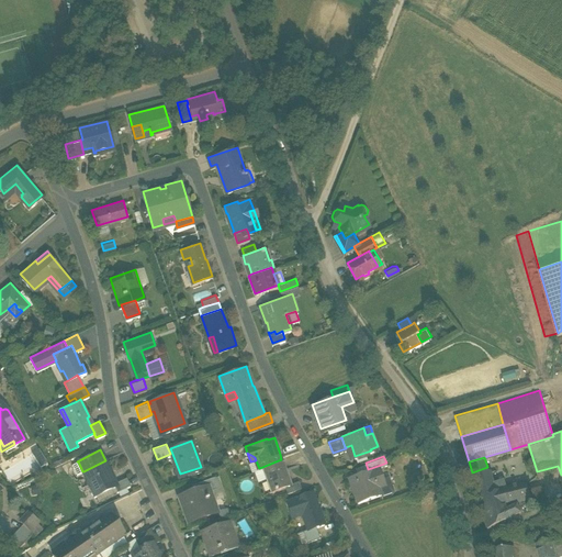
[(283,459),(281,459),(262,467),(270,490),(285,485),(291,482),(283,459)]
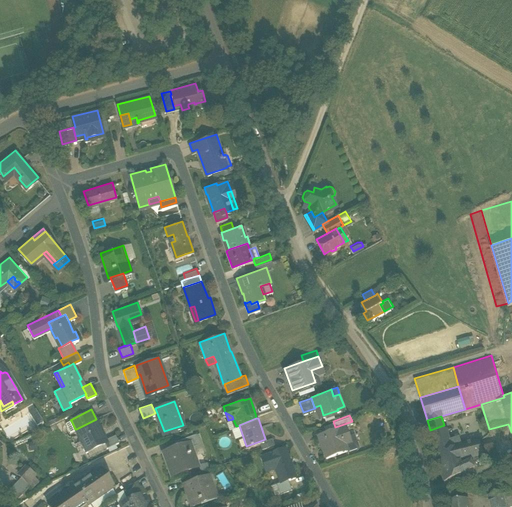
[(70,431),(75,429),(71,420),(65,422),(70,431)]
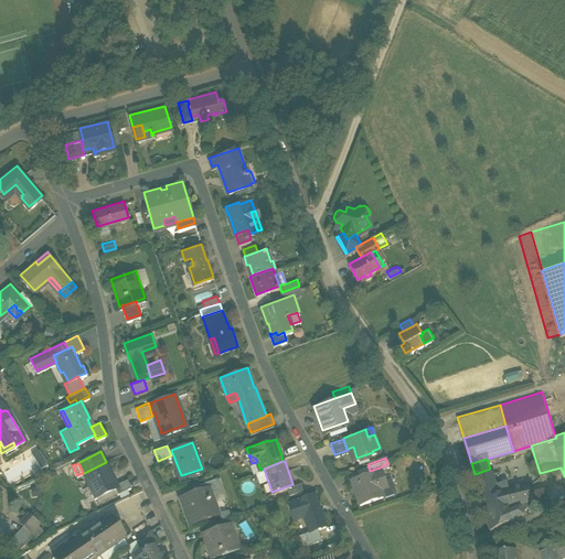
[(112,479),(104,463),(84,473),(96,496),(94,496),(95,497),(115,487),(117,486),(116,483),(114,477),(112,479)]
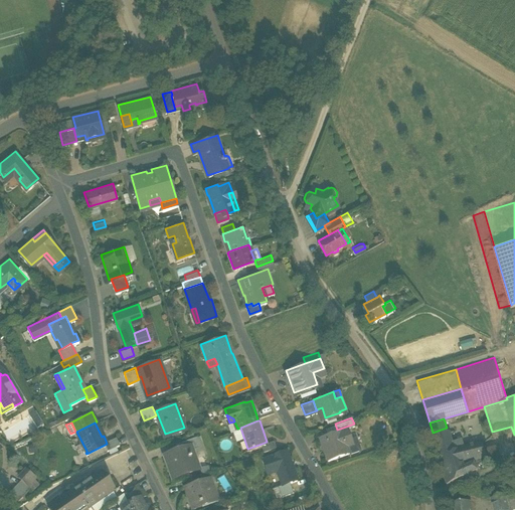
[(320,436),(328,458),(348,451),(345,440),(350,438),(346,427),(337,430),(320,436)]
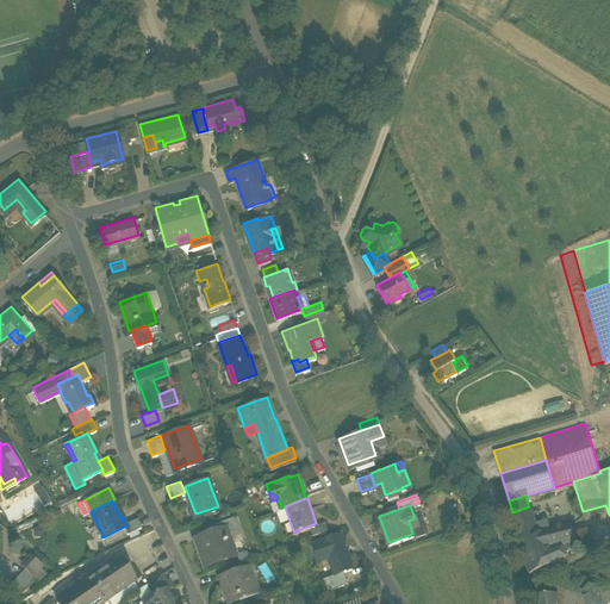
[(534,521),(529,506),(512,512),(518,536),(536,530),(534,521)]
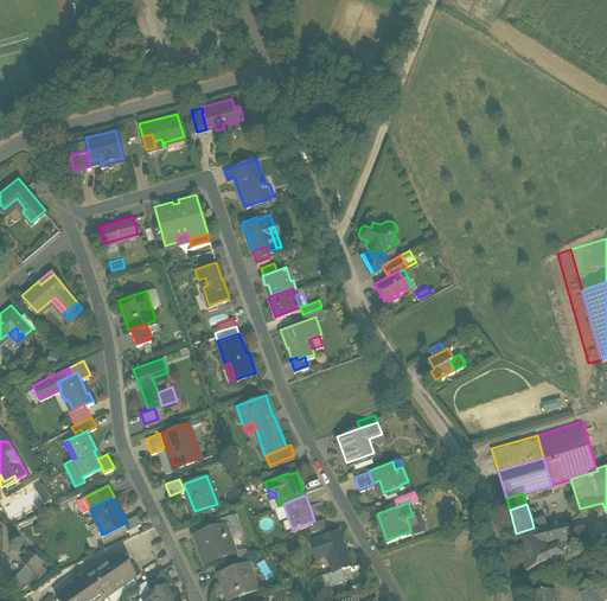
[(208,522),(210,528),(224,523),(227,528),(235,524),(231,513),(208,522)]
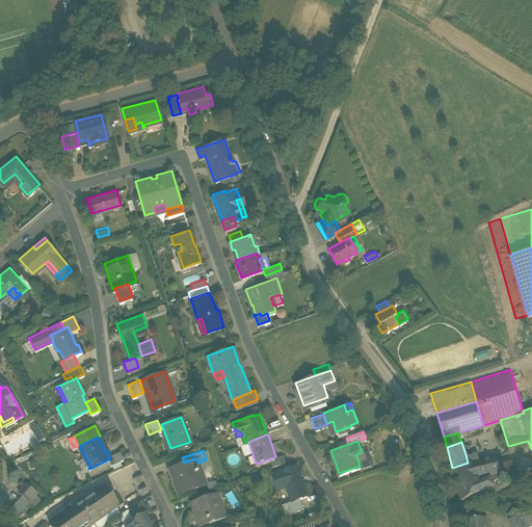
[(108,459),(110,465),(123,458),(120,451),(109,455),(110,458),(108,459)]
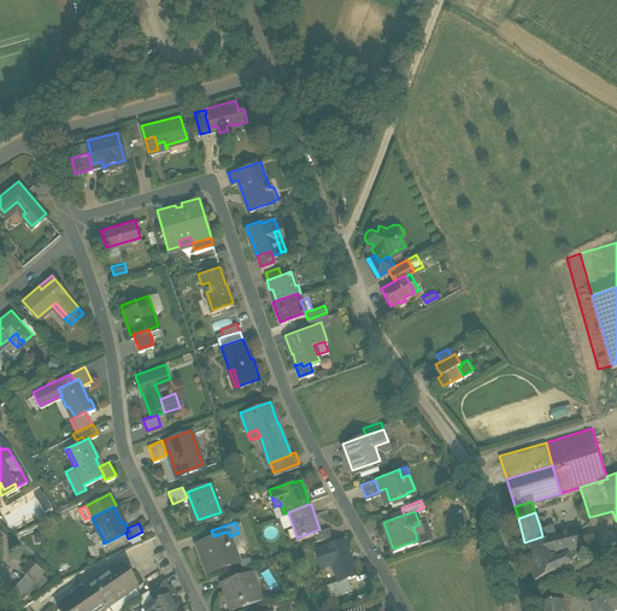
[(542,536),(556,532),(553,523),(540,527),(542,536)]
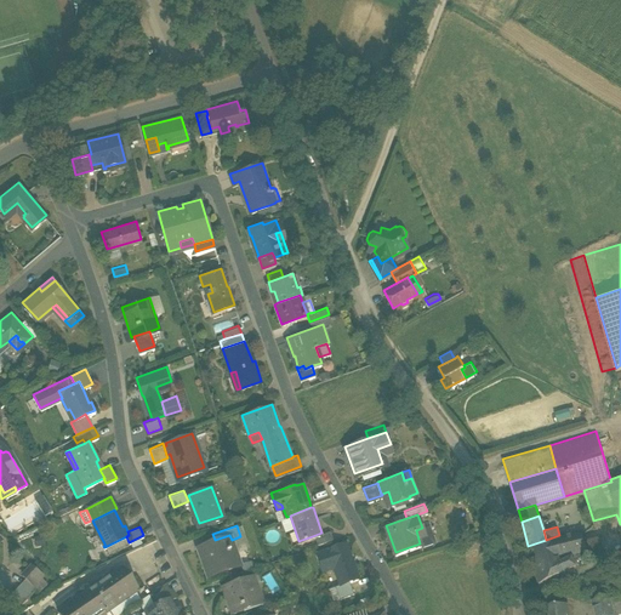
[(315,535),(318,542),(332,537),(330,529),(322,533),(315,535)]
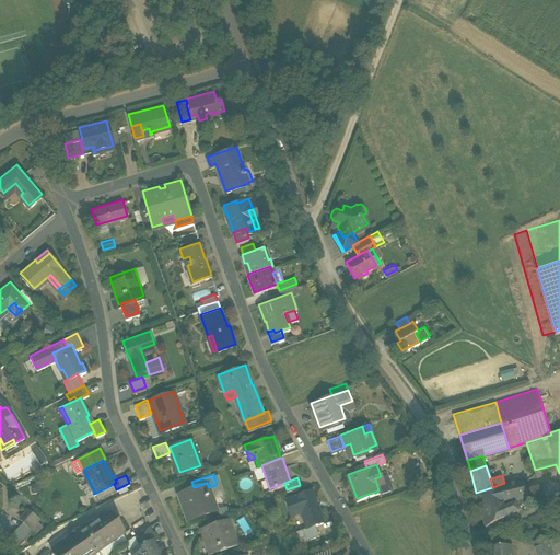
[(476,493),(486,523),(520,509),(516,500),(513,503),(512,499),(529,495),(527,487),(525,478),(504,483),(492,487),(476,493)]
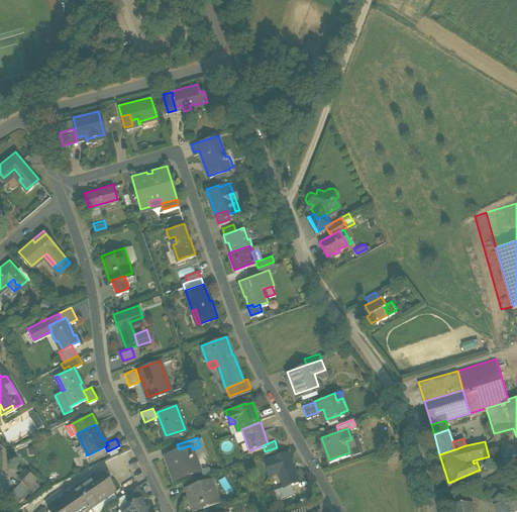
[(165,455),(173,478),(174,478),(173,476),(189,471),(190,472),(199,469),(193,449),(191,445),(179,449),(165,455)]
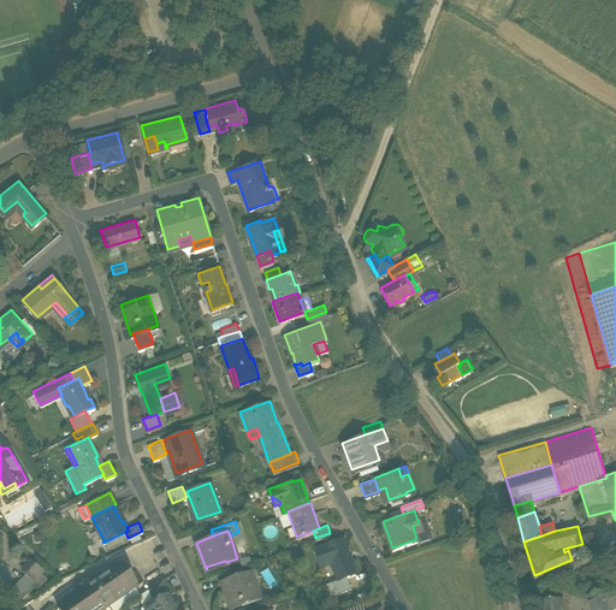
[(582,544),(584,549),(598,545),(593,531),(580,536),(582,544)]
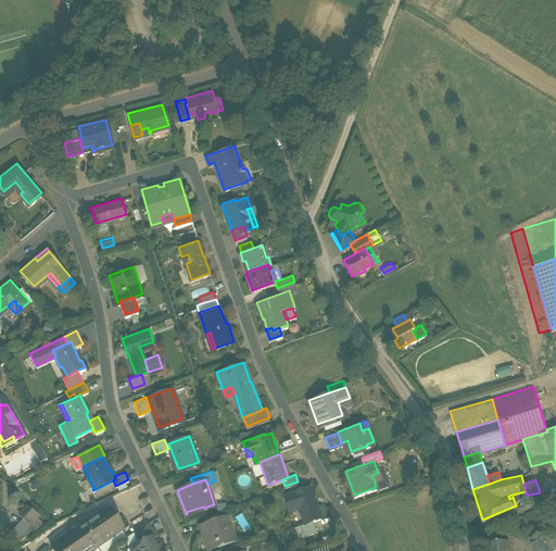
[(310,485),(293,490),(298,504),(304,522),(312,520),(320,516),(310,485)]
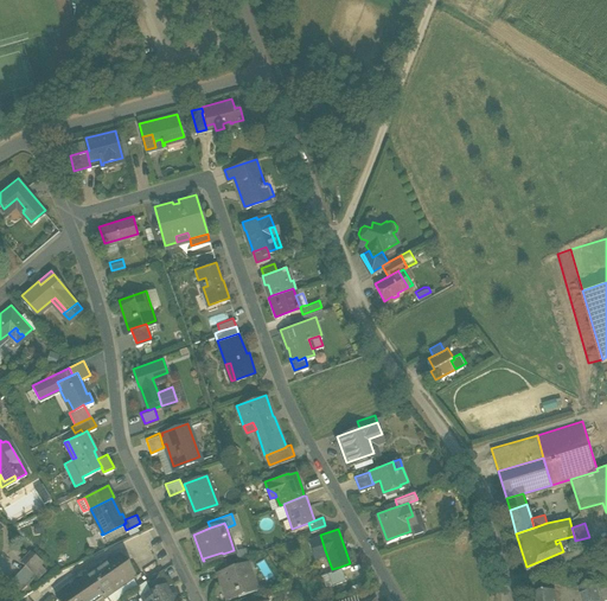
[(314,554),(325,550),(320,535),(308,539),(314,554)]
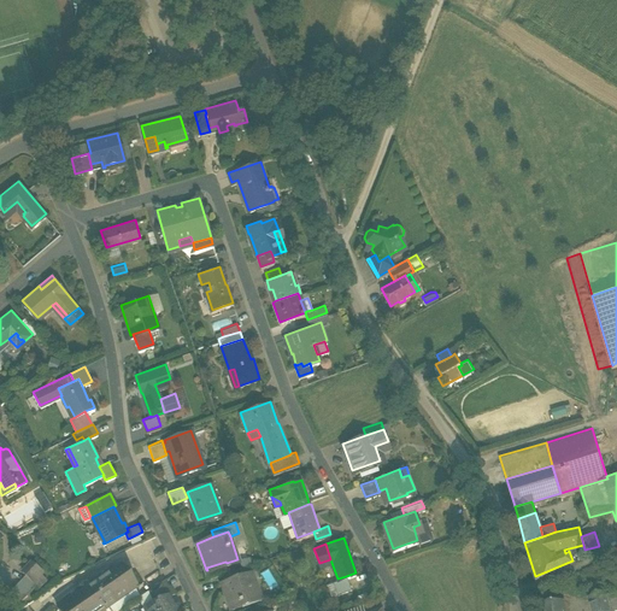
[(25,574),(11,589),(10,591),(12,593),(21,600),(36,583),(33,581),(39,574),(41,571),(30,560),(22,570),(25,574)]
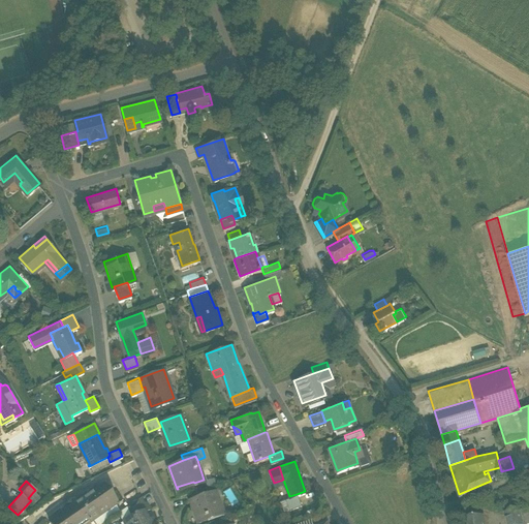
[(85,523),(115,503),(101,485),(52,520),(54,523),(85,523)]
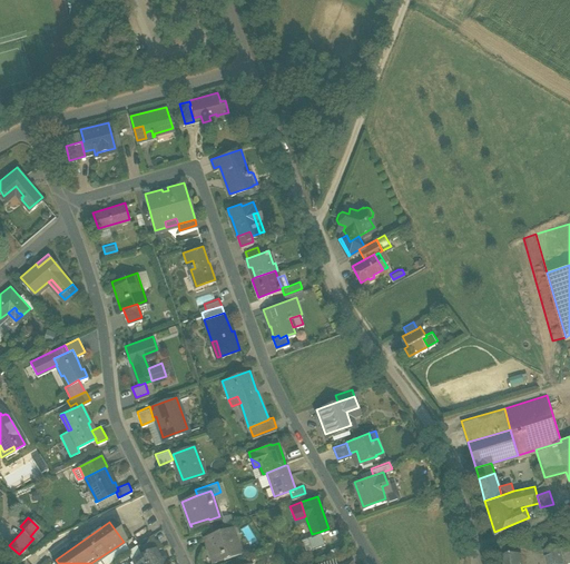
[(213,561),(223,557),(224,557),(223,554),(239,548),(232,526),(204,536),(213,561)]
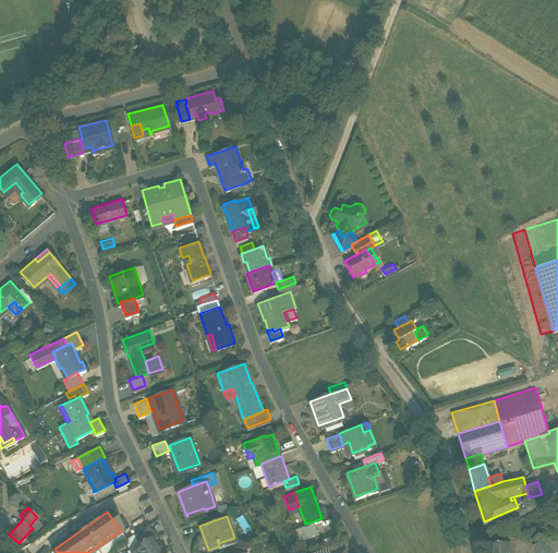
[(33,528),(34,530),(40,524),(35,519),(29,526),(33,528)]
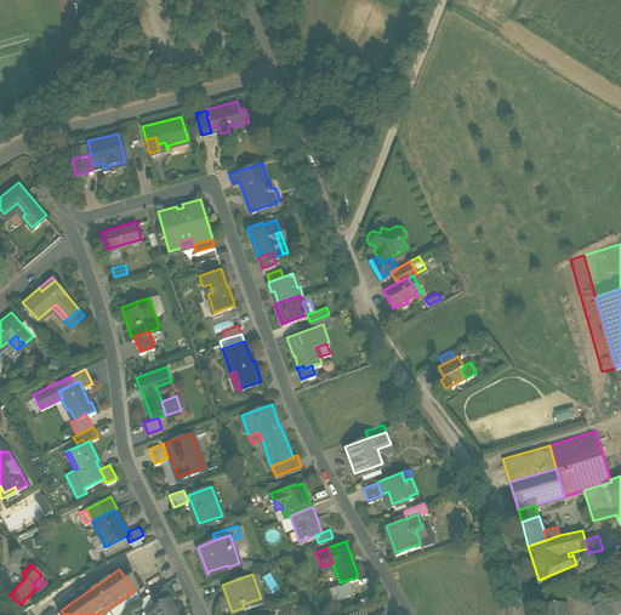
[(335,584),(340,597),(353,592),(348,580),(340,582),(335,584)]
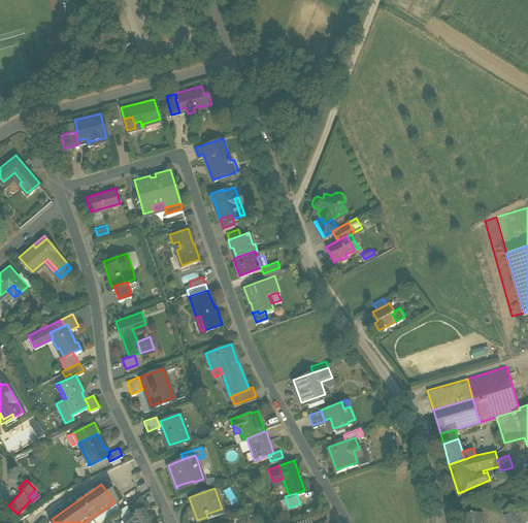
[(126,505),(131,516),(143,510),(137,497),(126,505)]
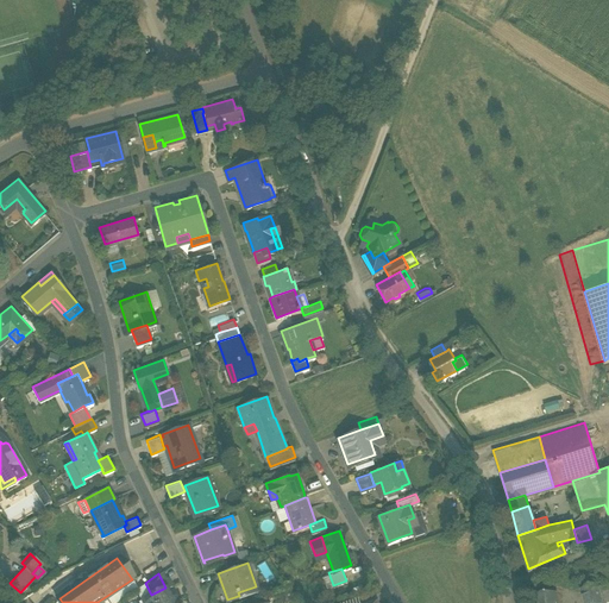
[(0,592),(2,595),(12,585),(10,583),(11,582),(2,575),(0,576),(0,592)]
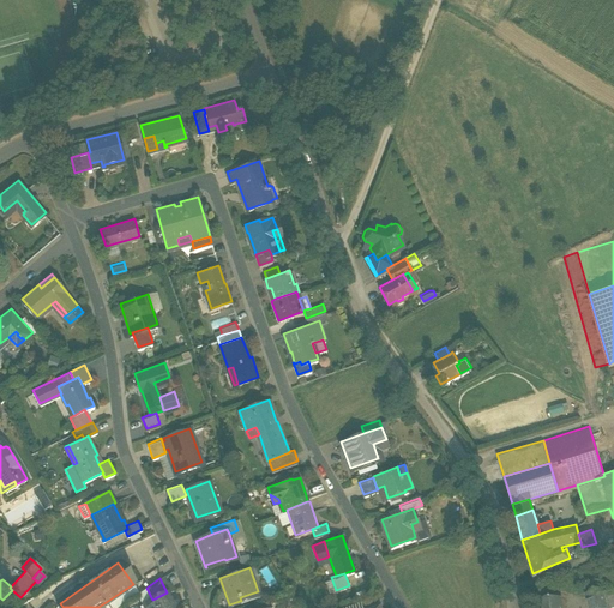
[(584,583),(585,591),(600,589),(599,582),(584,583)]
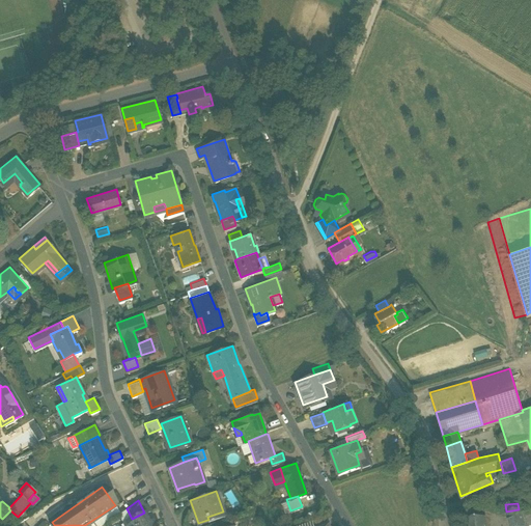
[(530,525),(530,506),(522,509),(525,525),(530,525)]
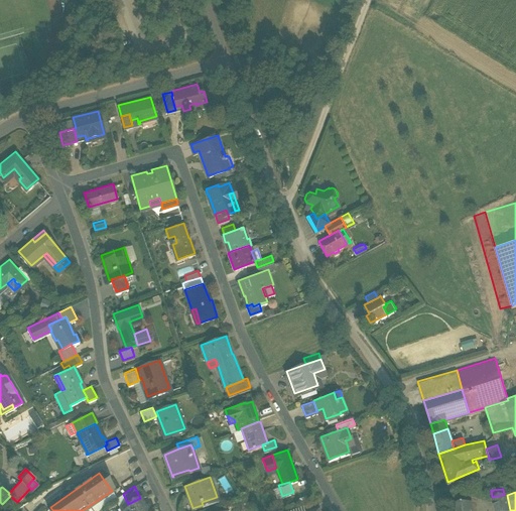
[(128,504),(123,494),(116,499),(120,507),(128,504)]
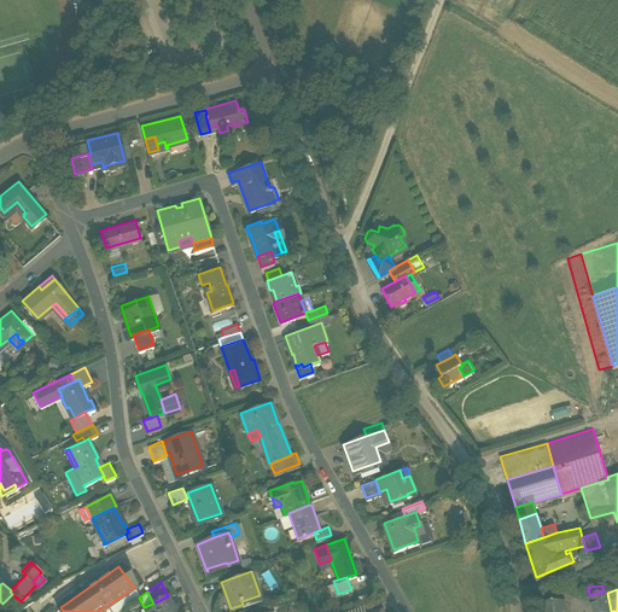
[(589,595),(593,611),(611,611),(607,593),(604,593),(589,595)]
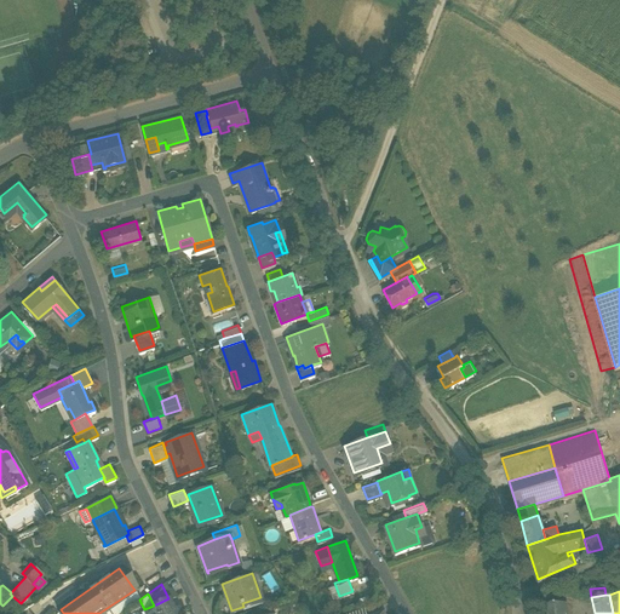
[(262,601),(260,597),(242,603),(244,607),(242,607),(244,608),(262,601)]
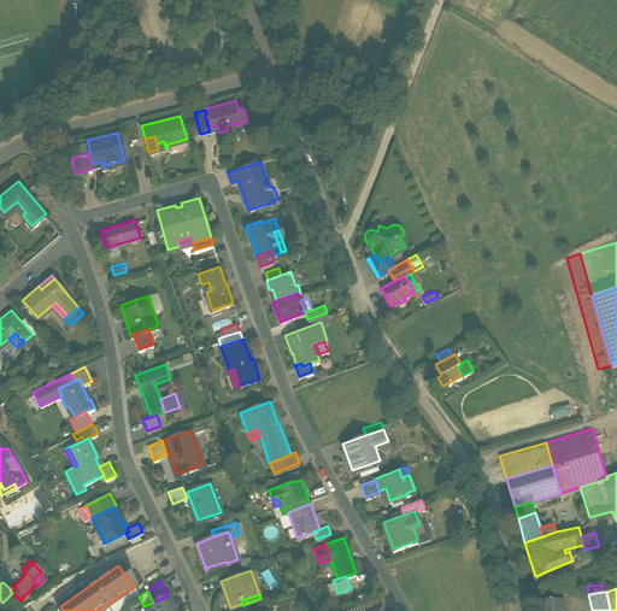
[(181,610),(177,604),(172,606),(168,595),(153,603),(144,606),(145,610),(181,610)]
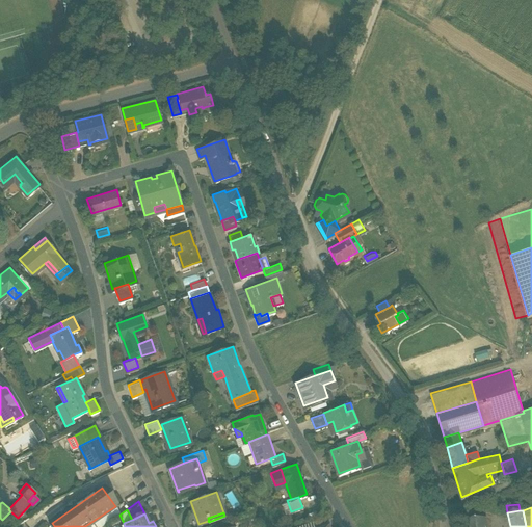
[(464,518),(466,526),(488,526),(486,515),(464,518)]
